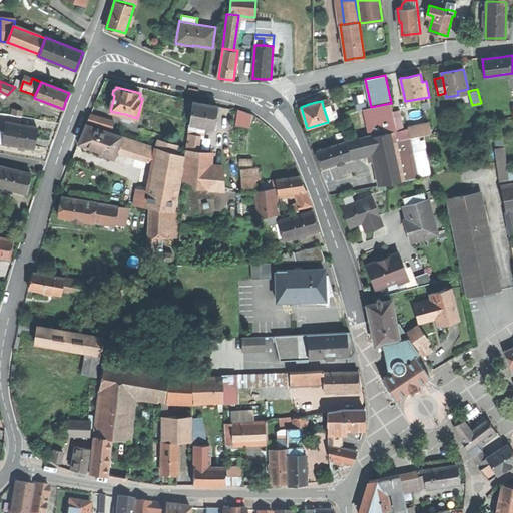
[(205,127),(215,129),(218,106),(205,104),(193,103),(190,125),(205,127)]
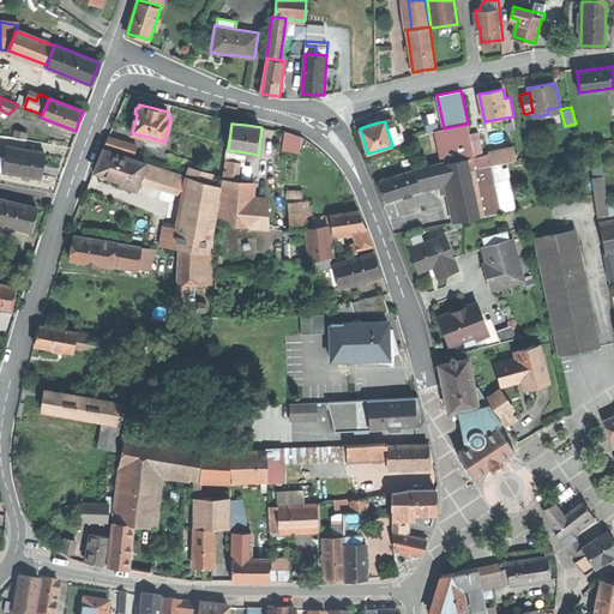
[(435,130),(441,163),(471,157),(475,157),(471,142),(468,124),(444,128),(435,130)]
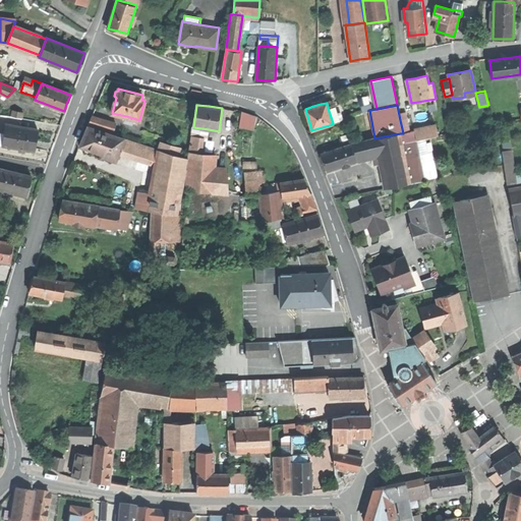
[(335,106),(328,108),(333,123),(339,121),(335,106)]
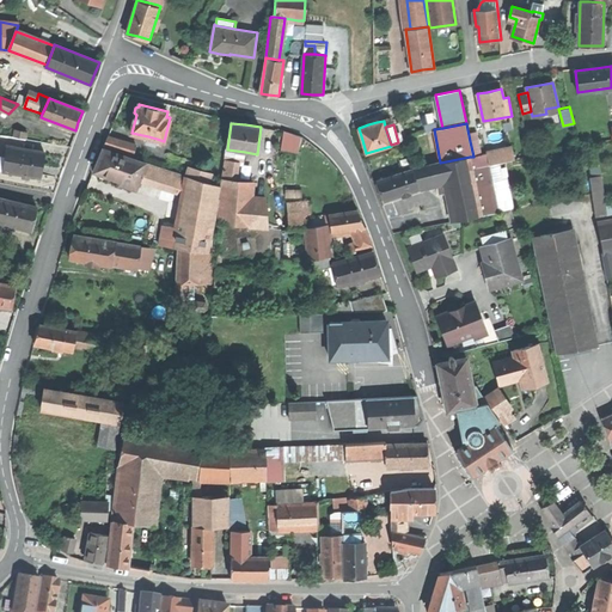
[(105,132),(102,141),(132,152),(135,142),(105,132)]
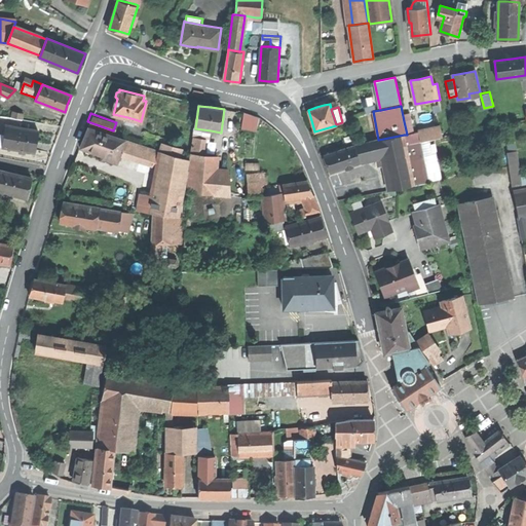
[(260,118),(245,113),(242,128),(257,132),(260,118)]
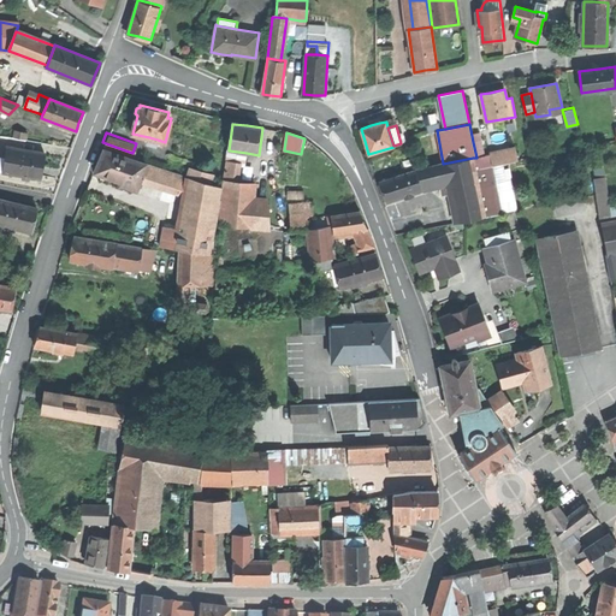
[(480,140),(473,142),(477,158),(484,155),(480,140)]
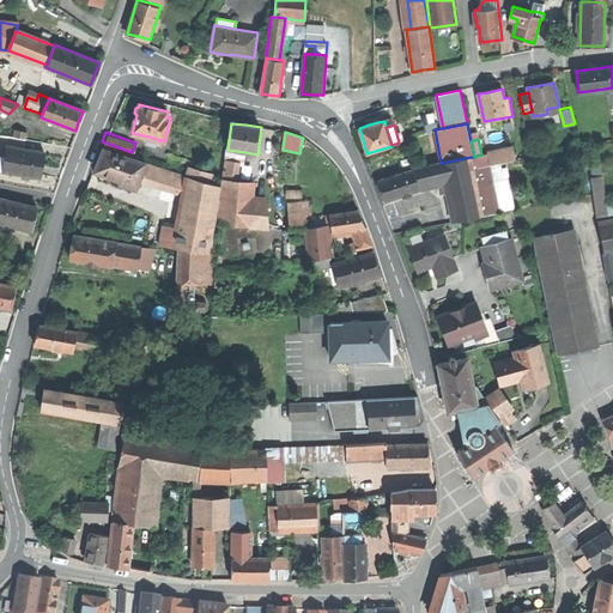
[(4,171),(41,178),(43,167),(46,153),(7,146),(5,157),(0,156),(0,164),(4,165),(4,171)]
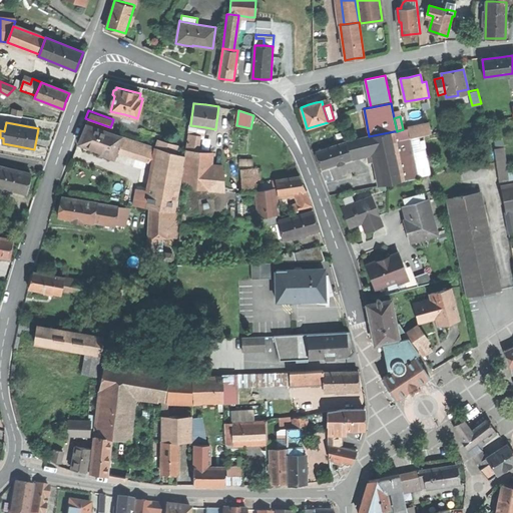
[(122,137),(86,124),(83,133),(79,144),(115,156),(117,151),(122,137)]
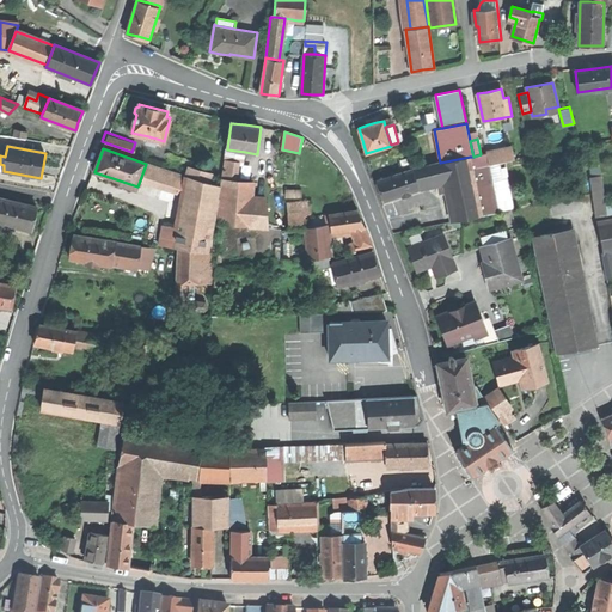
[(512,148),(487,153),(489,166),(514,160),(512,148)]
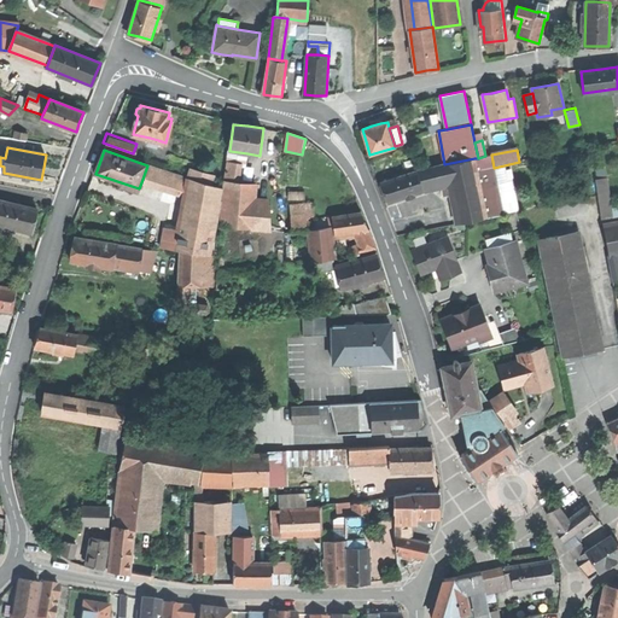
[(246,165),(248,153),(229,151),(228,163),(240,164),(246,165)]
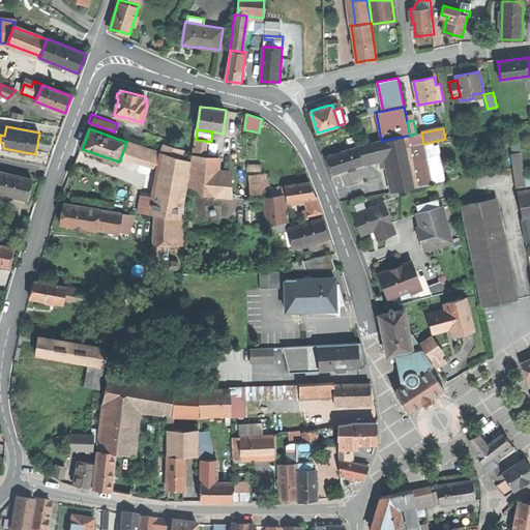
[(410,136),(407,136),(409,146),(413,145),(413,146),(423,144),(421,133),(416,134),(410,136)]
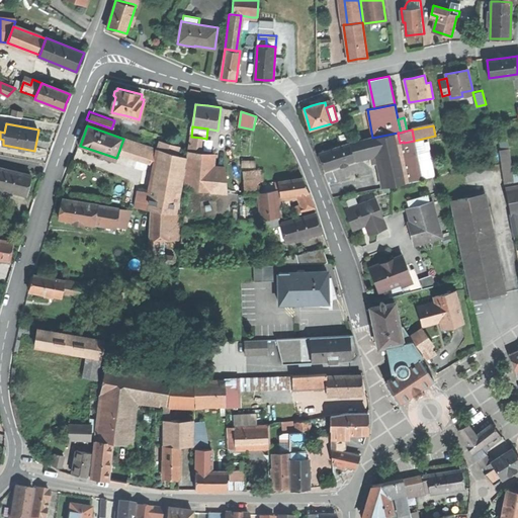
[(398,133),(372,138),(375,152),(378,163),(383,188),(408,183),(400,143),(398,133)]
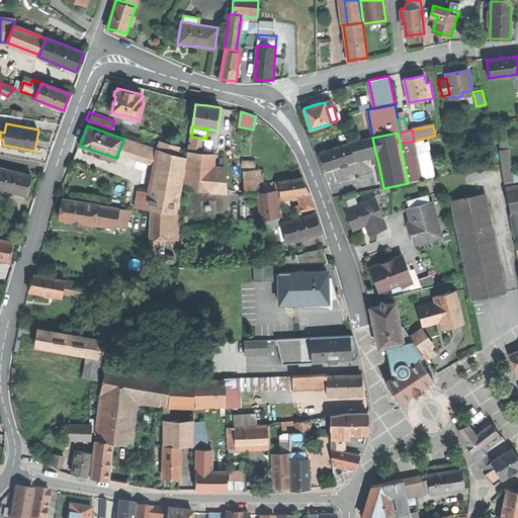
[(199,153),(201,138),(191,137),(188,153),(199,153)]
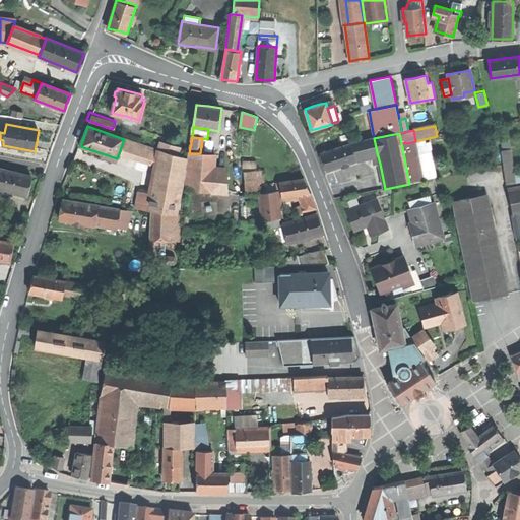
[(374,138),(351,144),(355,157),(370,153),(377,152),(374,138)]
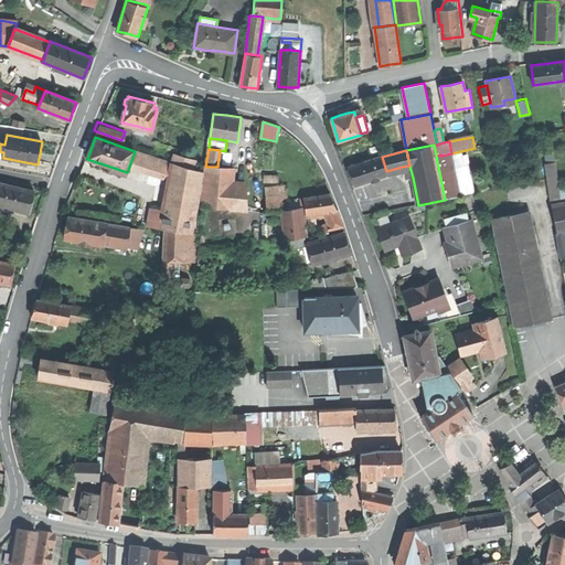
[(172,163),(135,151),(129,167),(170,180),(172,163)]
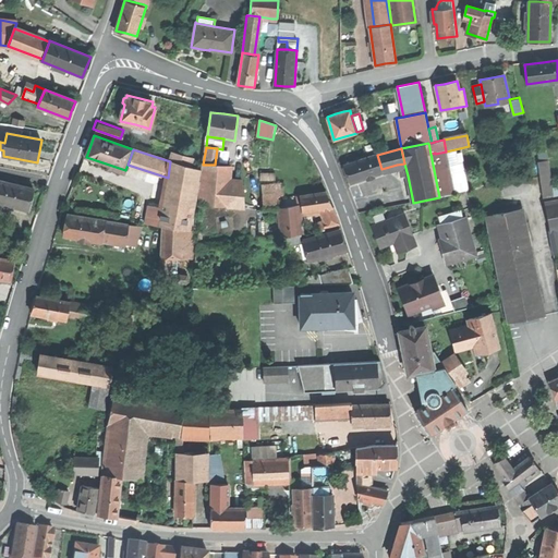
[(173,152),(170,161),(191,167),(194,158),(173,152)]
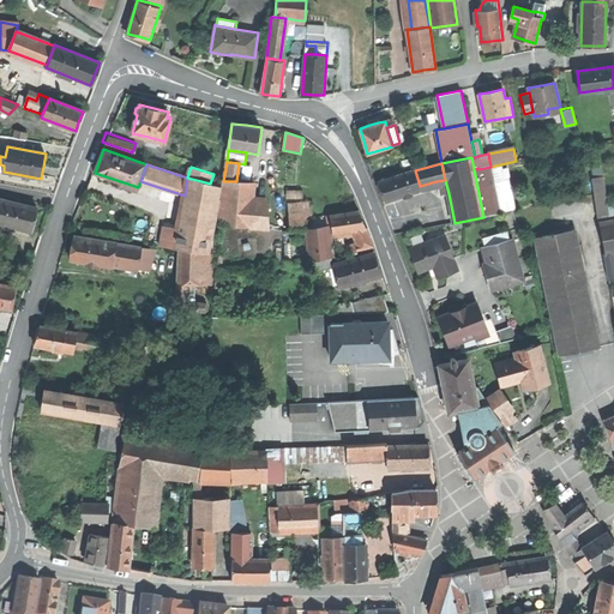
[(500,214),(491,167),(479,169),(479,168),(474,169),(483,217),(500,214)]
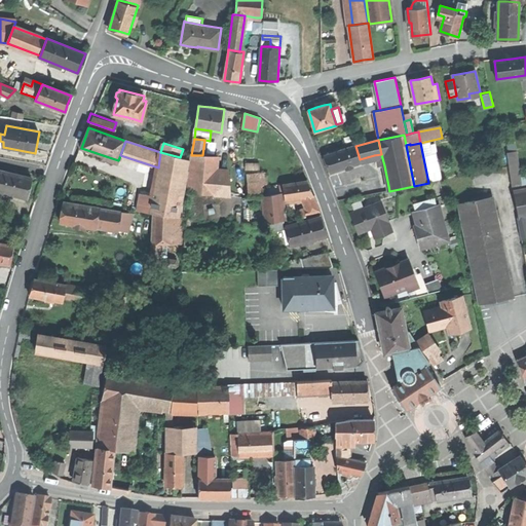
[(328,164),(330,173),(361,162),(360,159),(355,146),(355,145),(325,155),(328,164)]
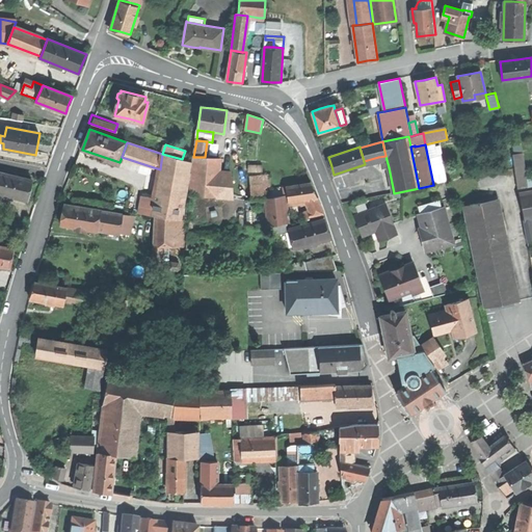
[(517,189),(519,188),(526,187),(521,153),(513,154),(517,189)]
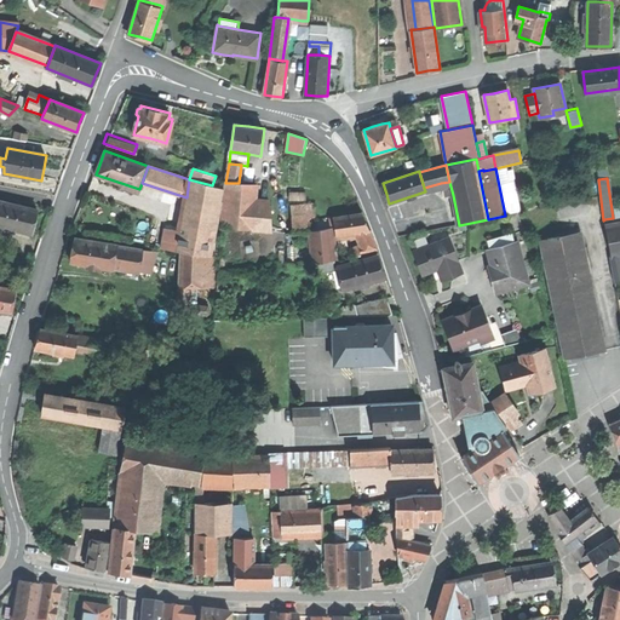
[(212,185),(189,179),(187,197),(179,231),(176,252),(183,253),(211,257),(223,189),(212,185)]
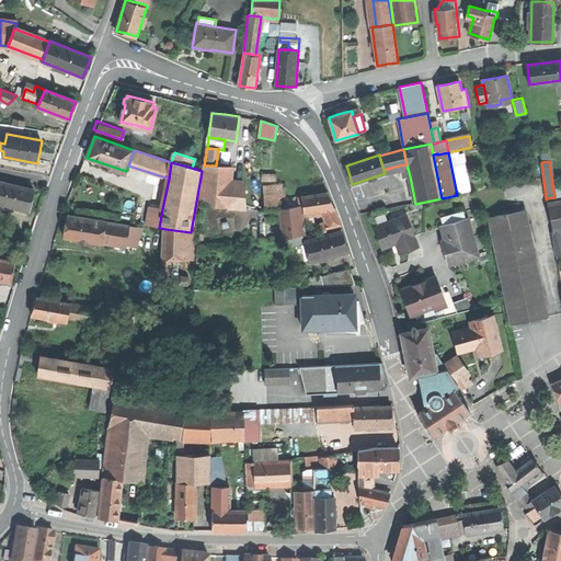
[(410,176),(407,164),(399,165),(402,178),(410,176)]
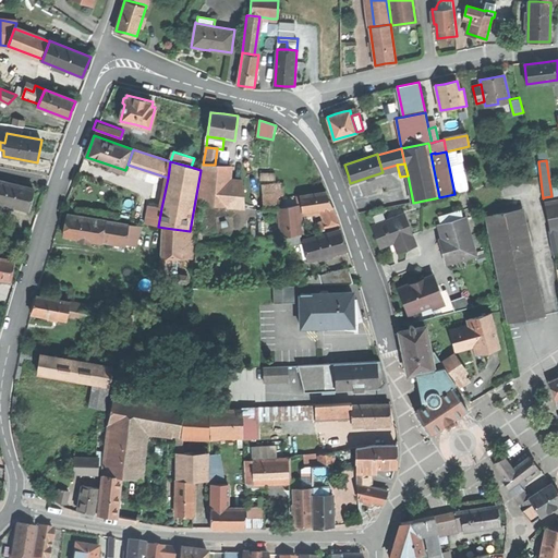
[(230,167),(215,165),(203,165),(199,205),(245,208),(243,182),(229,181),(230,167)]
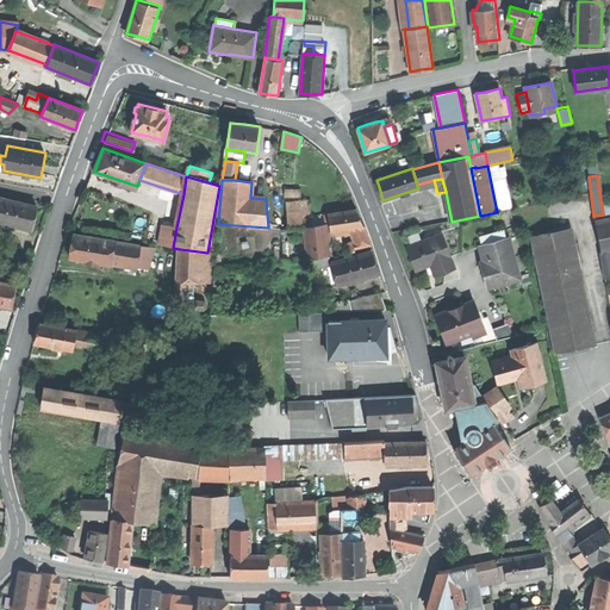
[(0,223),(32,230),(35,218),(37,207),(0,198),(0,223)]
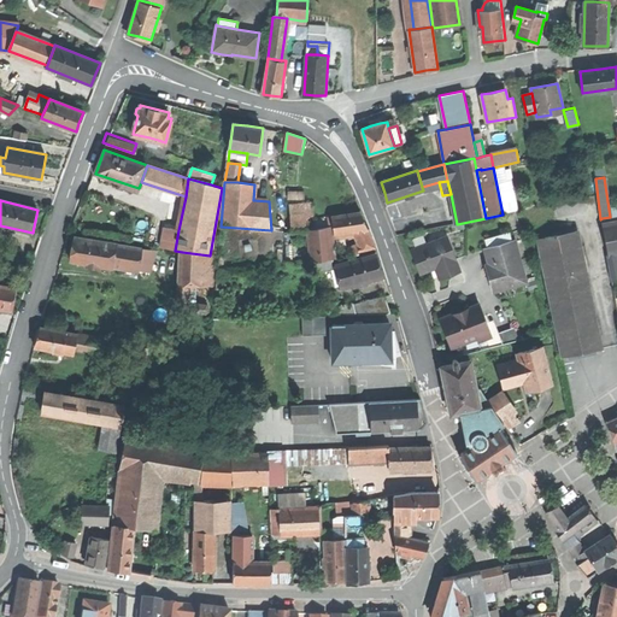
[(354,233),(368,230),(360,212),(333,217),(335,235),(354,233)]
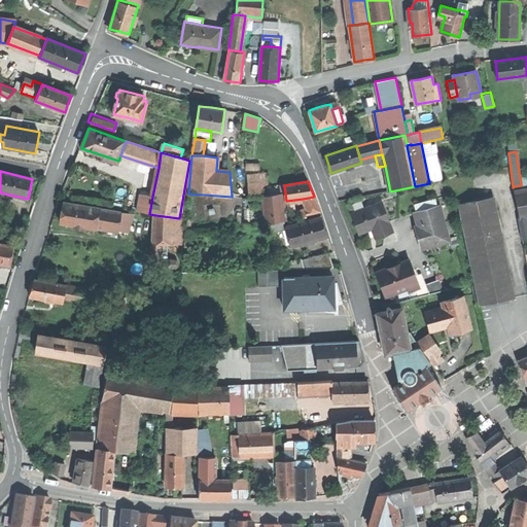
[(514,186),(515,191),(526,188),(526,183),(521,185),(514,186)]
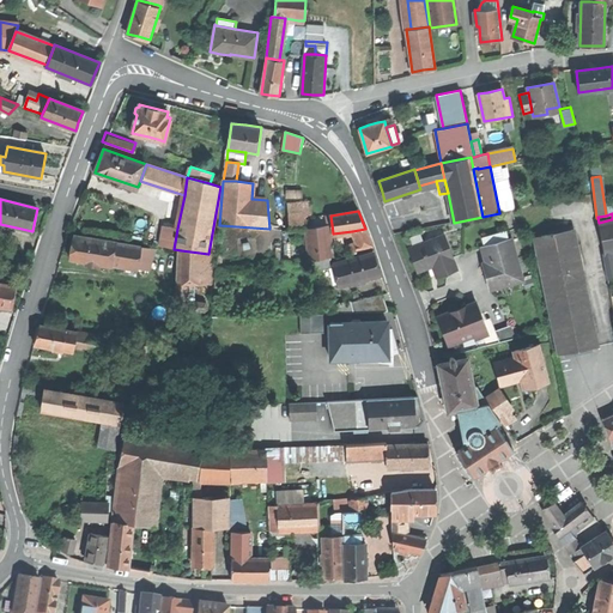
[(612,252),(612,219),(599,223),(605,254),(612,252)]
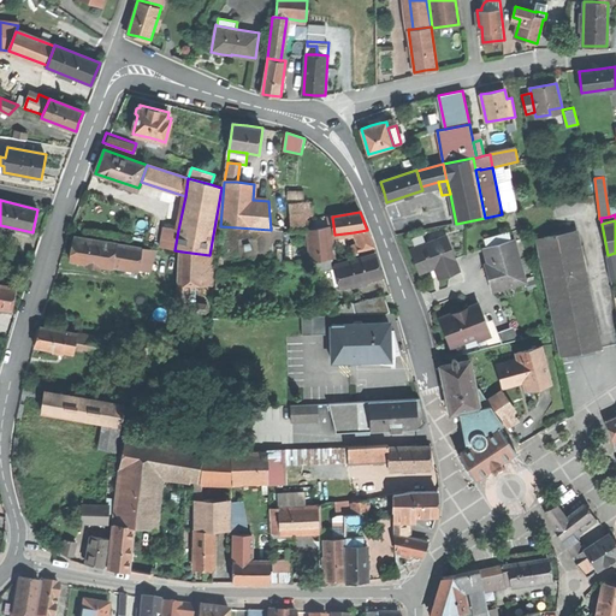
[(161,248),(175,250),(178,230),(165,226),(161,248)]
